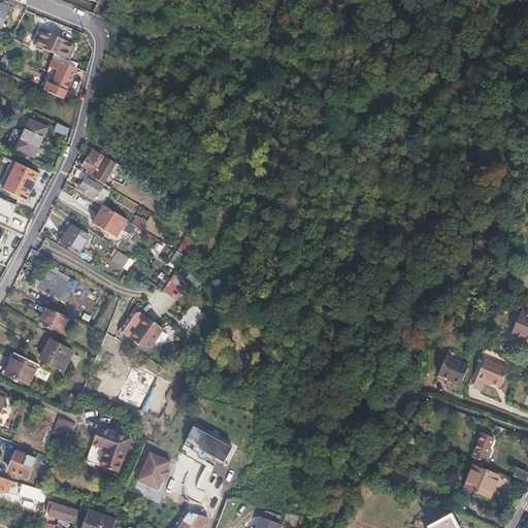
[(8,8),(0,4),(0,29),(0,30),(8,8)]
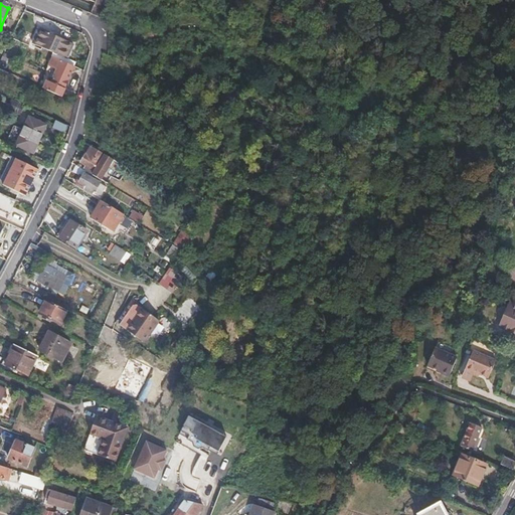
[(31,42),(66,58),(72,43),(48,32),(47,33),(38,28),(31,42)]
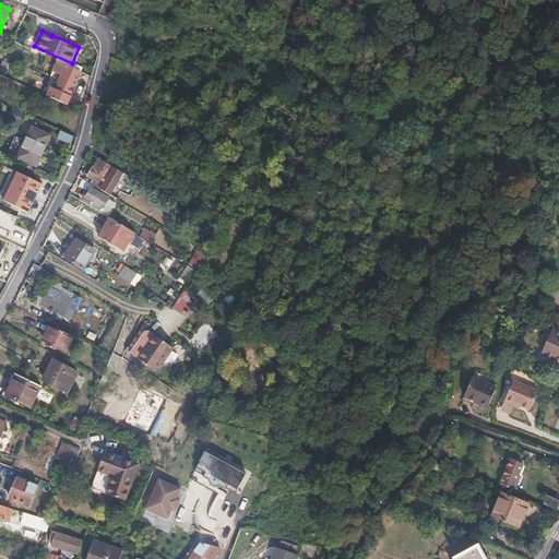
[(63,75),(59,82),(73,88),(82,71),(58,61),(52,71),(63,75)]
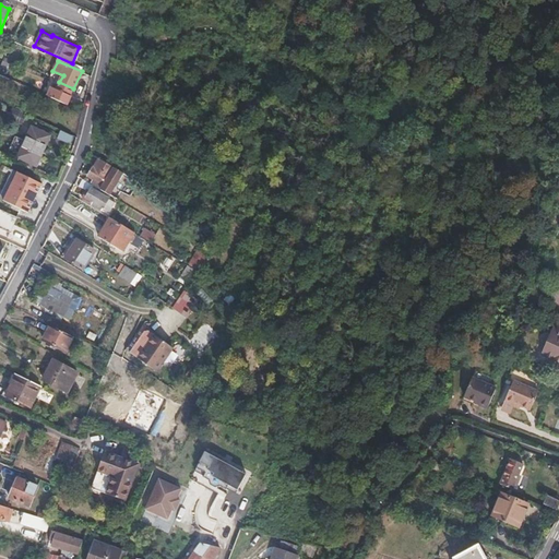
[(67,104),(73,88),(59,82),(56,88),(50,86),(47,95),(67,104)]
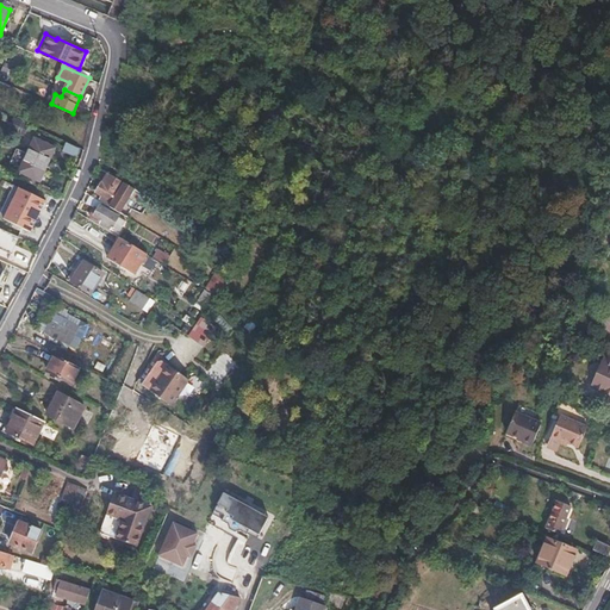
[(6,126),(22,135),(27,124),(12,116),(6,126)]
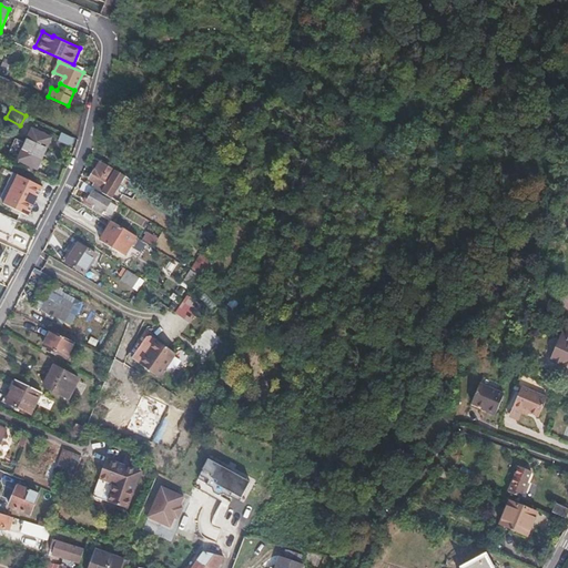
[(39,153),(42,154),(50,138),(32,129),(18,160),(32,166),(39,153)]
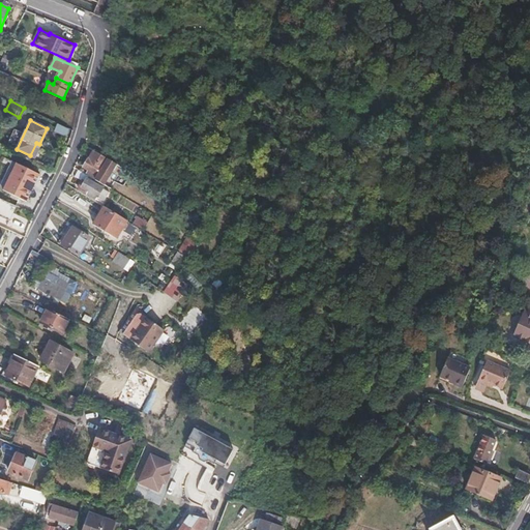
[(64,136),(67,127),(56,123),(53,131),(64,136)]
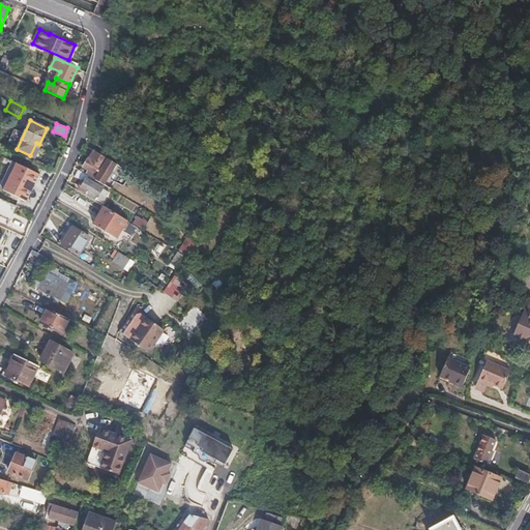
[(97,177),(95,179),(105,184),(116,163),(95,150),(85,167),(93,171),(92,174),(97,177)]
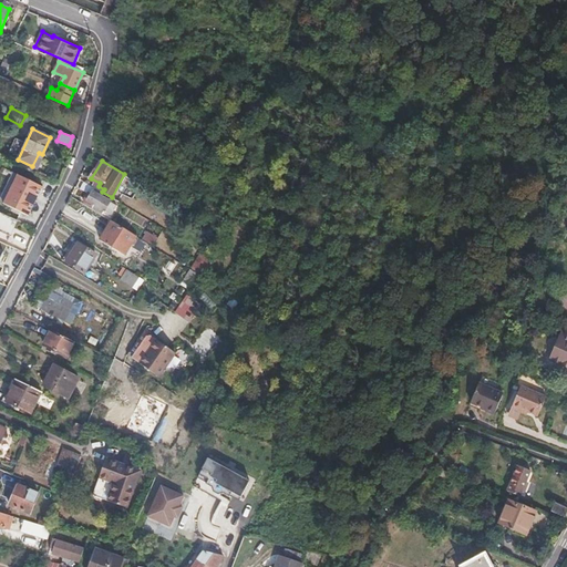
[(18,176),(12,174),(0,200),(0,203),(4,205),(18,176)]
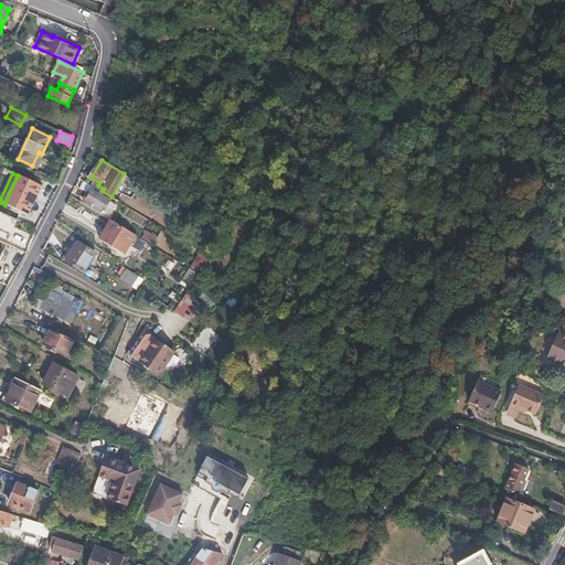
[(43,187),(18,176),(4,204),(30,215),(43,187)]
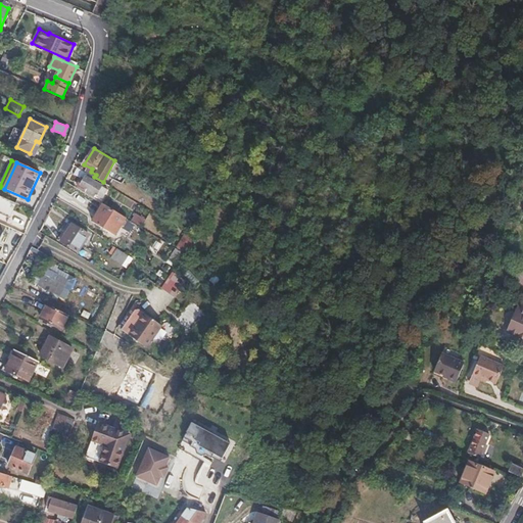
[(96,195),(101,185),(87,178),(84,181),(82,180),(79,185),(96,195)]
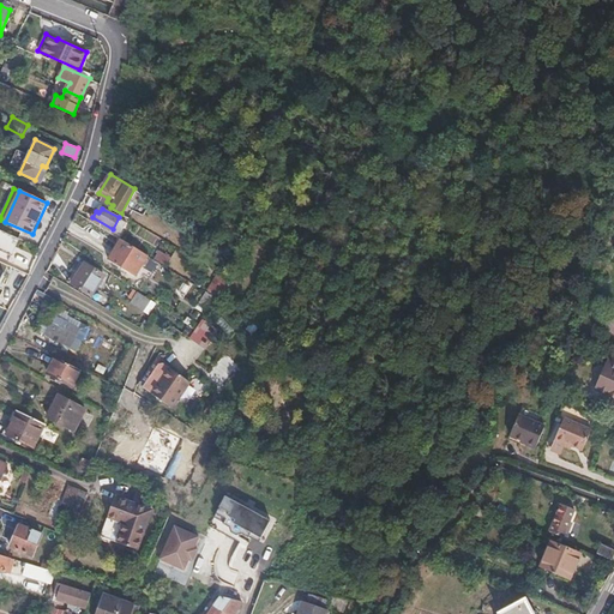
[(0,229),(0,260),(10,265),(13,257),(24,262),(32,244),(0,229)]
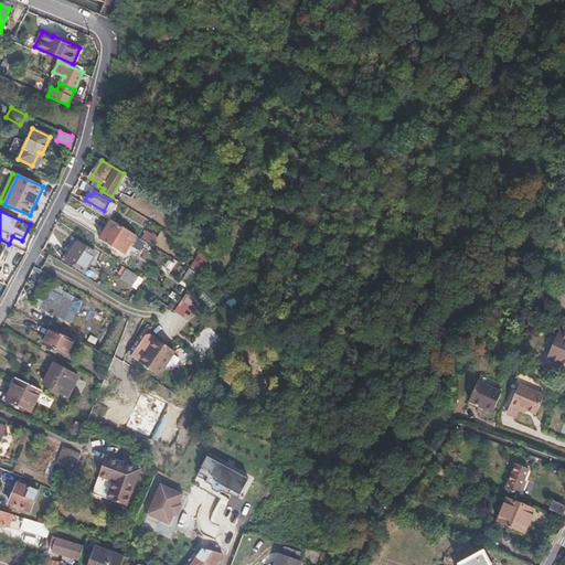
[(125,253),(137,234),(113,220),(100,238),(125,253)]
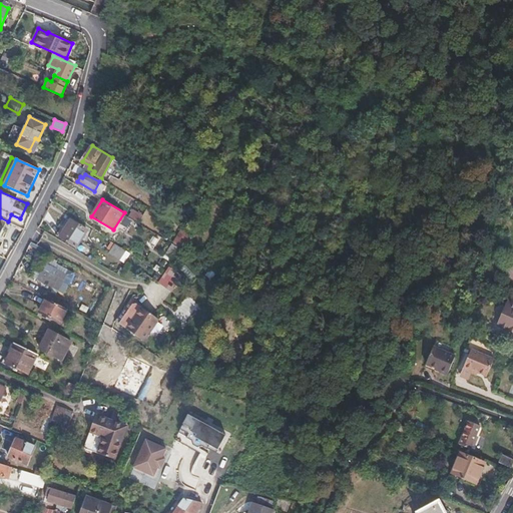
[(72,220),(60,238),(75,247),(87,230),(72,220)]
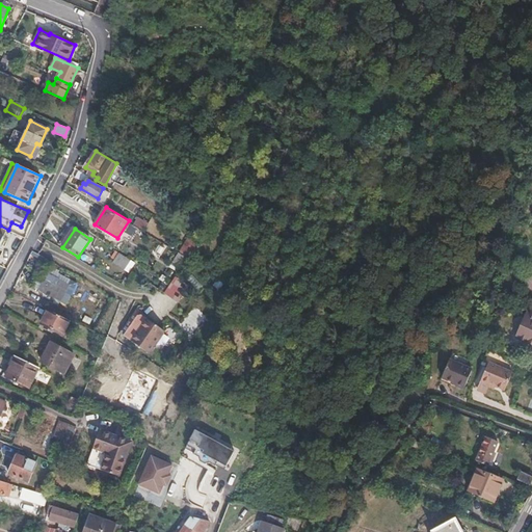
[(192,248),(195,243),(185,239),(183,245),(192,248)]
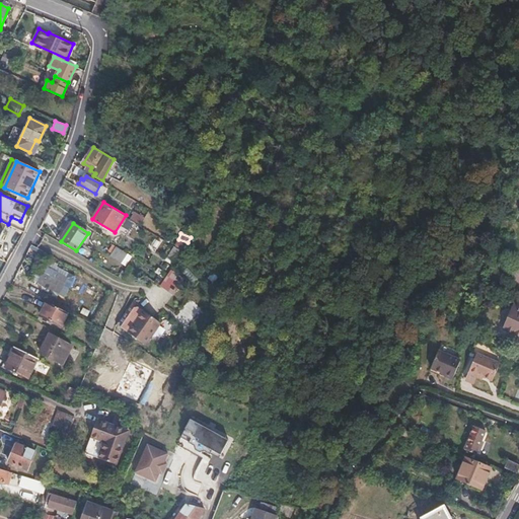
[(117,247),(112,255),(127,266),(132,257),(117,247)]
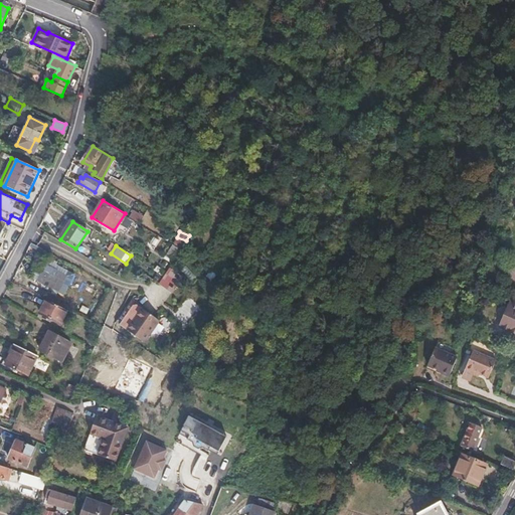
[(46,263),(38,280),(59,292),(67,274),(46,263)]
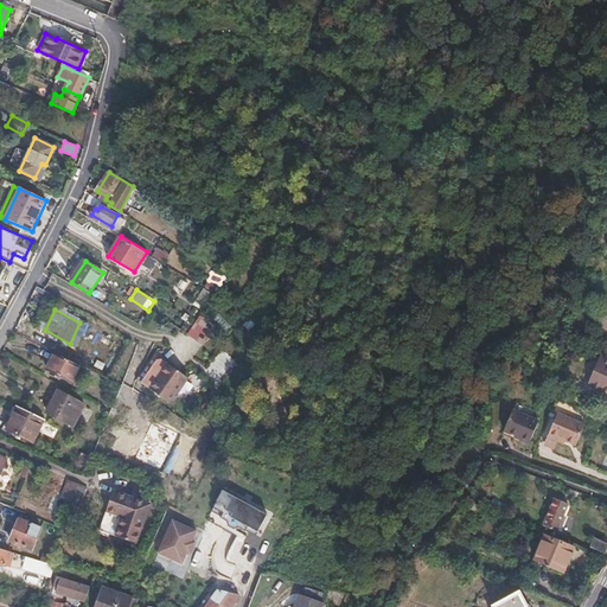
[(197,314),(192,323),(191,321),(185,334),(204,345),(215,324),(197,314)]
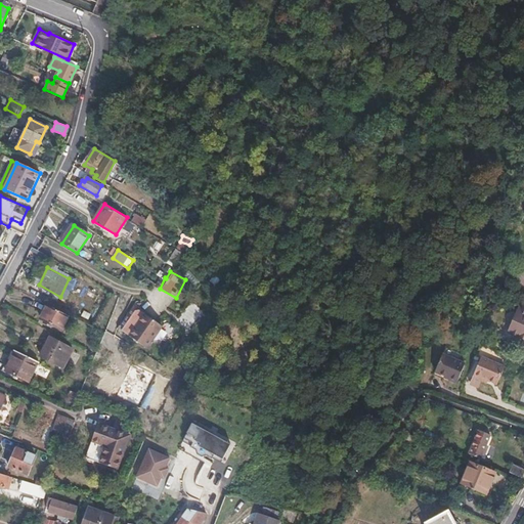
[(175,320),(187,332),(205,312),(191,301),(175,320)]
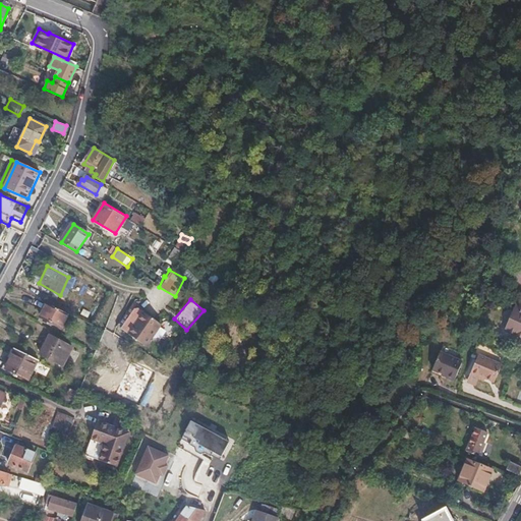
[(49,302),(42,315),(62,327),(69,313),(49,302)]
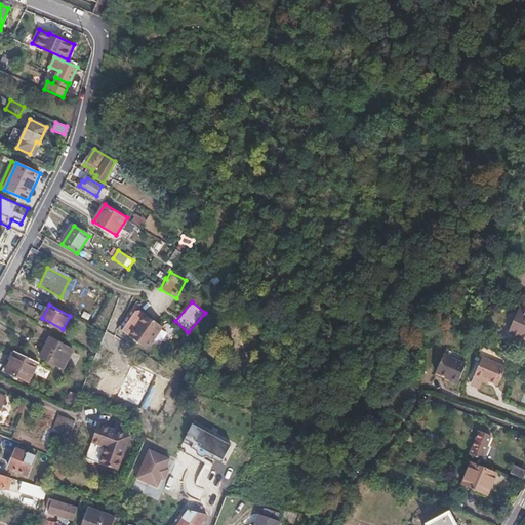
[(164,326),(137,309),(123,332),(150,349),(164,326)]
